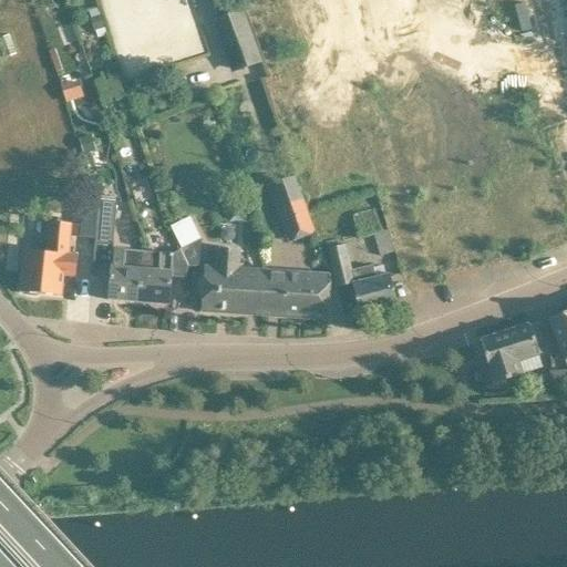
[(210,20),(230,73),(261,61),(241,9),(210,20)]
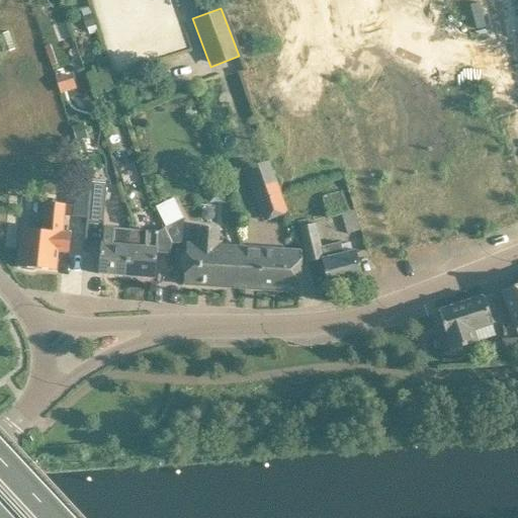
[(90,13),(82,16),(86,27),(94,24),(90,13)]
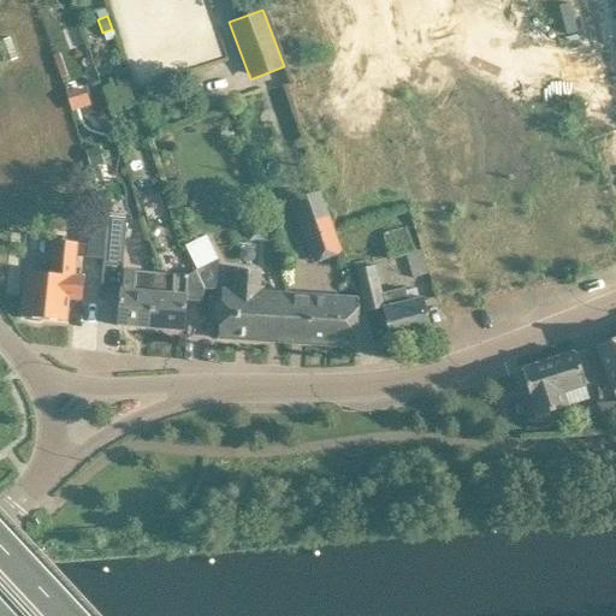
[(89,164),(101,160),(96,144),(84,148),(89,164)]
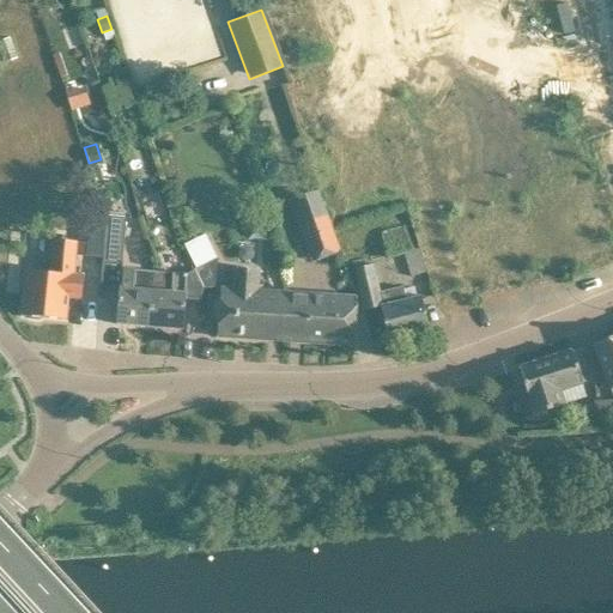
[(102,167),(89,170),(95,187),(107,183),(102,167)]
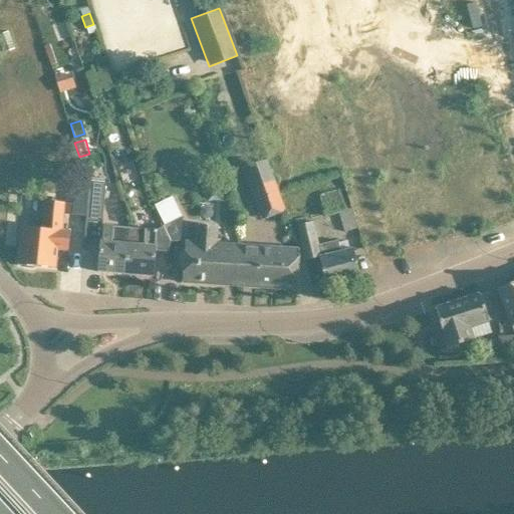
[(267,161),(243,168),(249,186),(255,203),(278,195),(273,179),(267,161)]
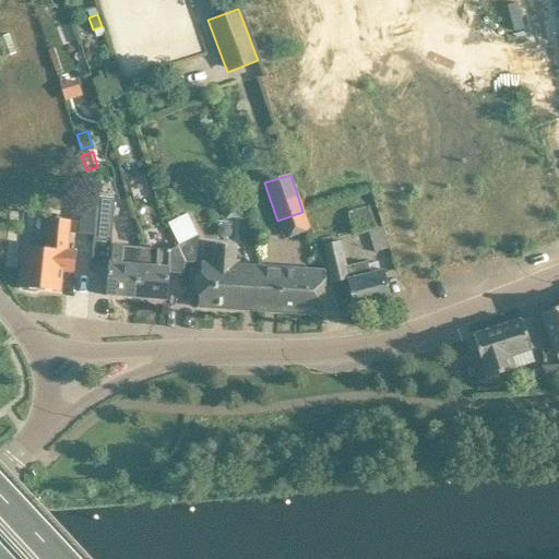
[(75,182),(75,192),(90,193),(91,182),(75,182)]
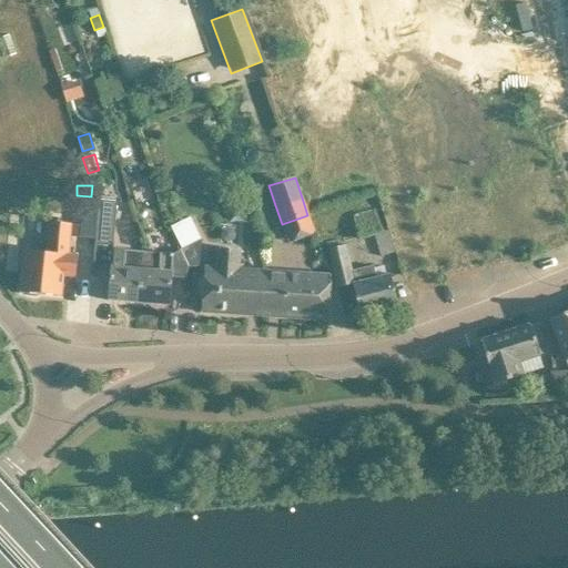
[(99,208),(97,231),(113,232),(115,203),(97,201),(99,208)]
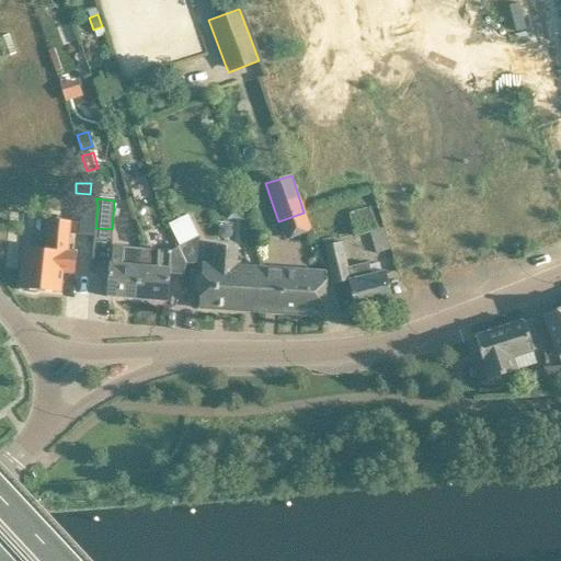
[(66,253),(68,222),(55,221),(56,217),(50,217),(47,251),(24,249),(21,289),(25,290),(29,293),(36,293),(39,292),(60,293),(61,272),(75,273),(76,253),(66,253)]
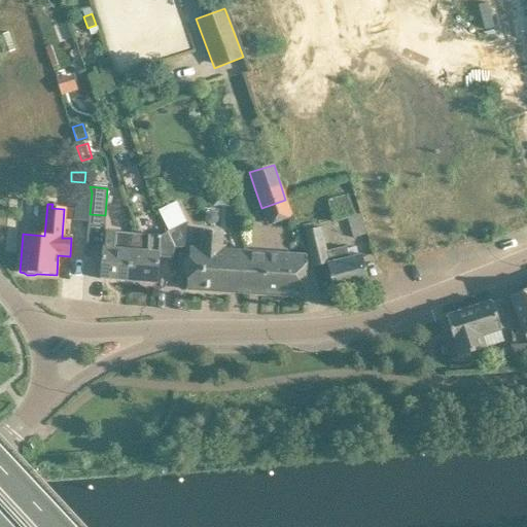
[(305,232),(305,233),(313,268),(326,265),(334,291),(369,283),(365,271),(366,271),(365,268),(362,255),(348,258),(346,247),(325,251),(319,229),(305,232)]
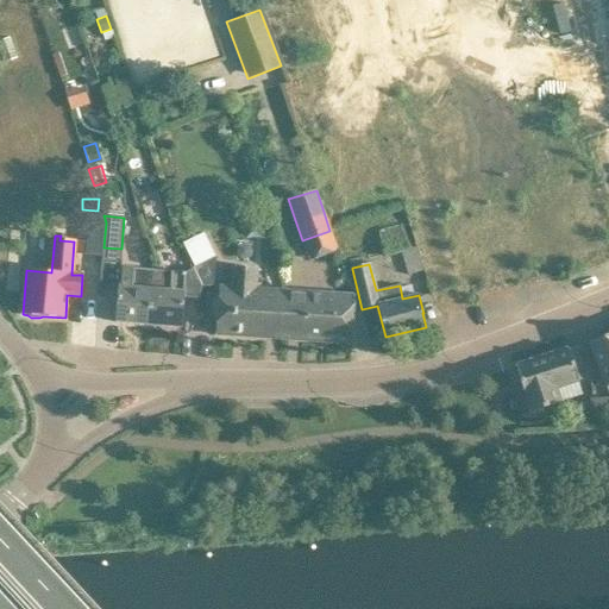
[(115,322),(149,325),(152,271),(121,269),(120,288),(118,288),(115,322)]
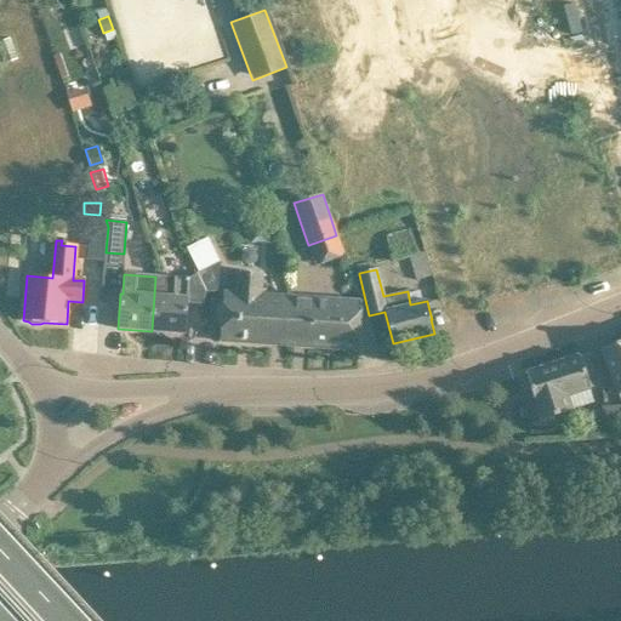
[(155,277),(152,331),(186,335),(188,298),(187,298),(189,279),(155,277)]
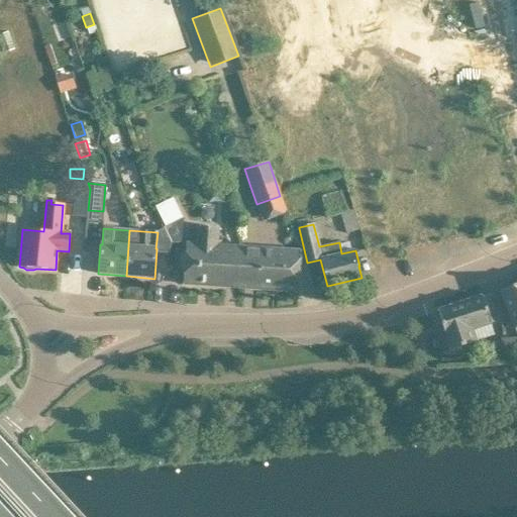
[(183,285),(238,288),(240,247),(218,245),(219,232),(197,230),(196,244),(186,243),(185,254),(180,253),(179,270),(184,270),(183,285)]
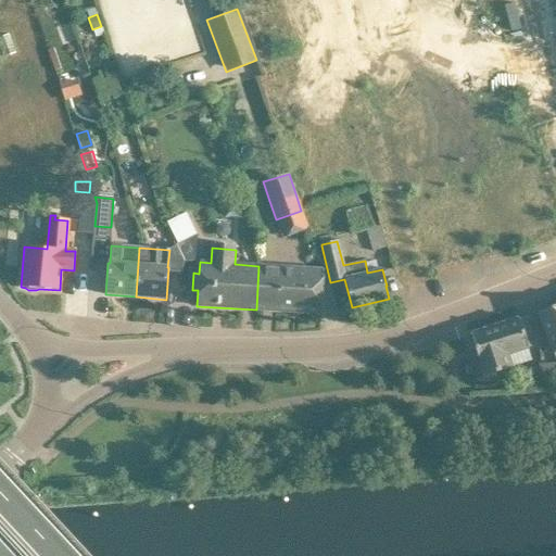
[(258,266),(256,310),(319,314),(323,270),(258,266)]
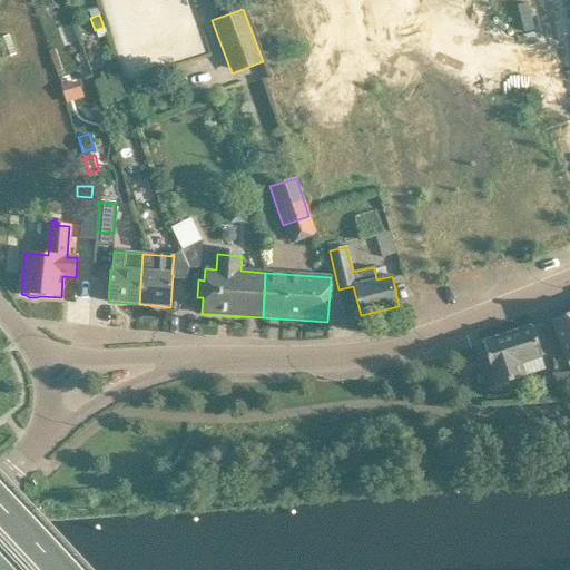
[(569,313),(551,321),(569,363),(569,362),(569,313)]
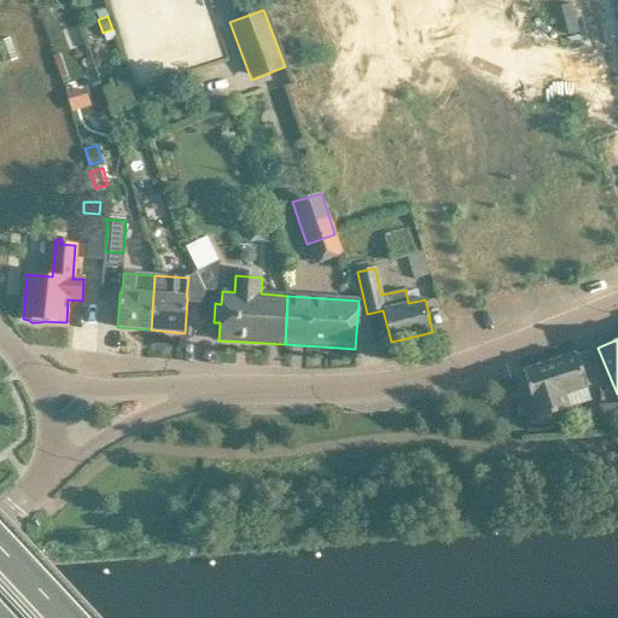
[(564,395),(601,383),(590,350),(523,372),(537,419),(569,409),(564,395)]
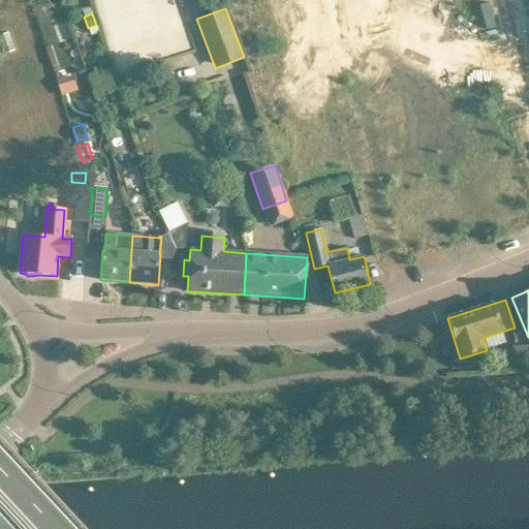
[(523,364),(522,347),(512,347),(512,364),(523,364)]
